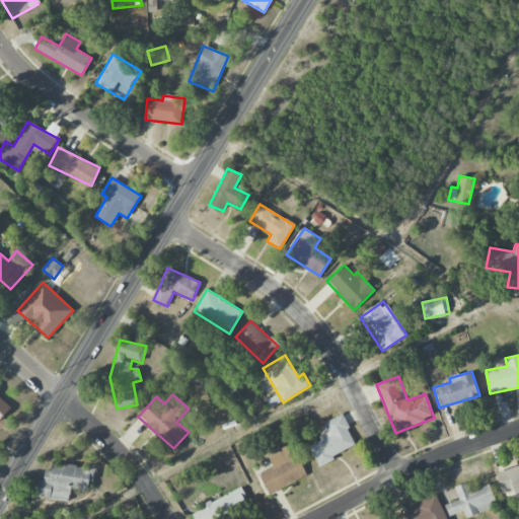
[(0,418),(11,405),(0,395),(0,418)]
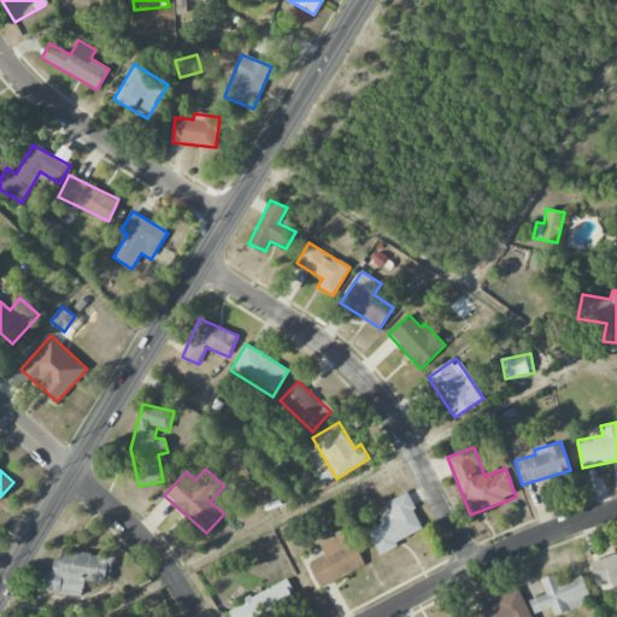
[(424,532),(406,492),(386,501),(391,513),(378,518),(382,524),(368,532),(377,552),(424,532)]
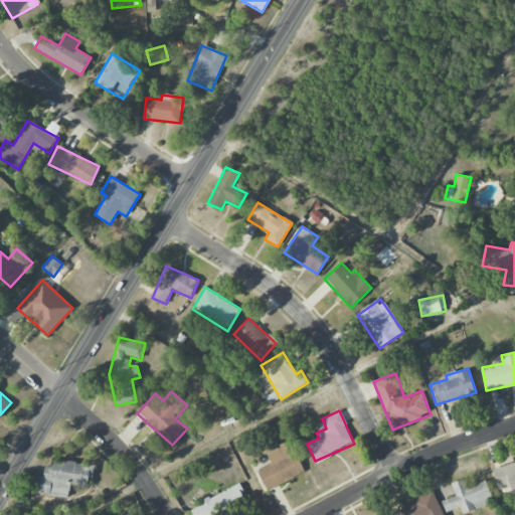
[(304,473),(290,443),(266,454),(271,464),(258,470),(267,490),(304,473)]
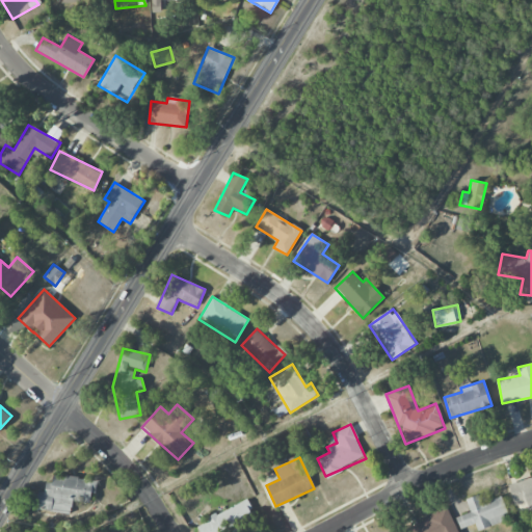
[(35,508),(70,512),(72,500),(90,503),(91,494),(96,494),(98,480),(53,475),(52,483),(46,482),(45,491),(37,491),(35,508)]
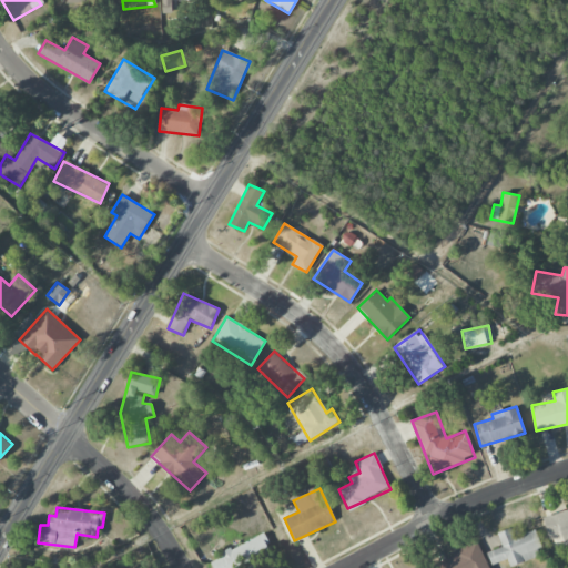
[(567,508),(543,517),(549,540),(561,537),(564,545),(567,544),(567,508)]
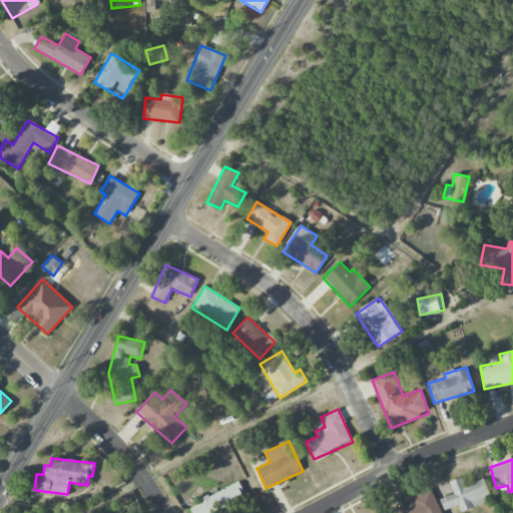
[(464,485),(461,477),(449,481),(454,494),(440,499),(444,510),(458,505),(461,512),(490,501),(482,479),(464,485)]
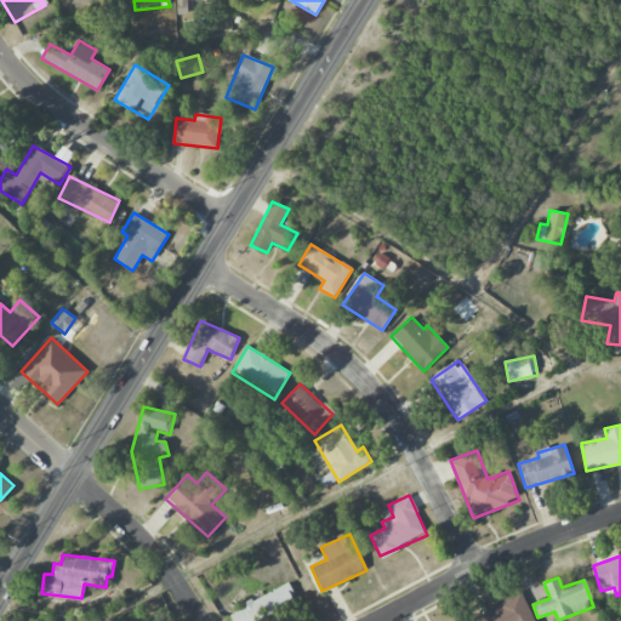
[(476,620),(534,620),(524,594),(473,614),(476,620)]
